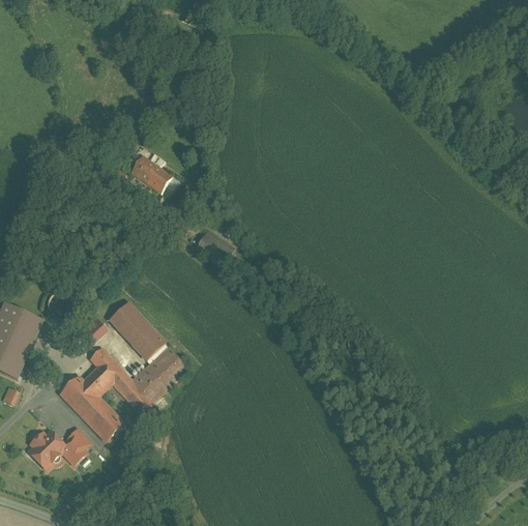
[(191,15),(179,10),(176,18),(187,22),(191,15)]
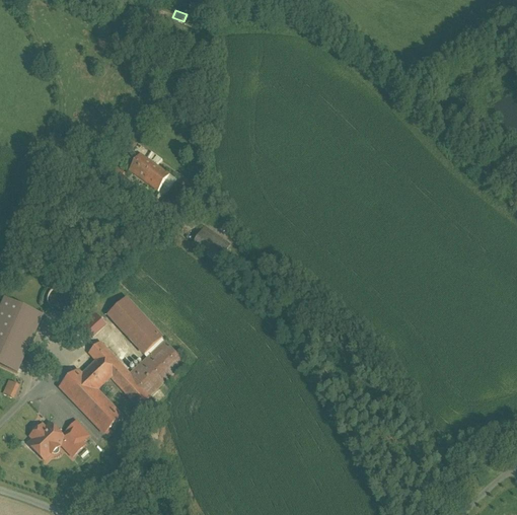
[(168,173),(139,152),(128,168),(157,189),(168,173)]
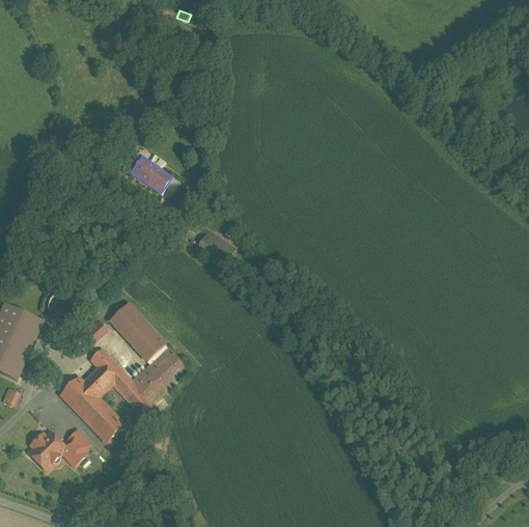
[(182,226),(173,220),(168,227),(177,233),(182,226)]
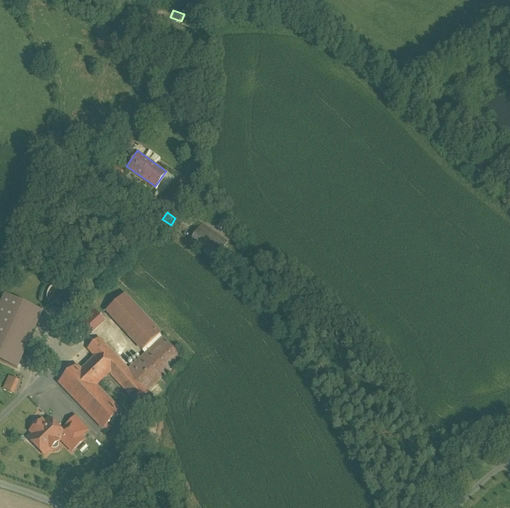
[(223,242),(198,225),(188,239),(214,256),(223,242)]
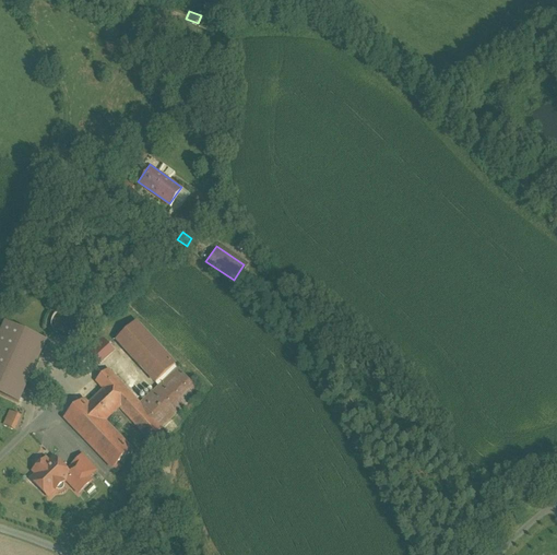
[(78,327),(79,320),(78,315),(74,310),(70,307),(63,306),(58,307),(54,310),(50,316),(49,321),(50,327),(54,331),(59,334),(64,335),(70,334),(74,331),(78,327)]
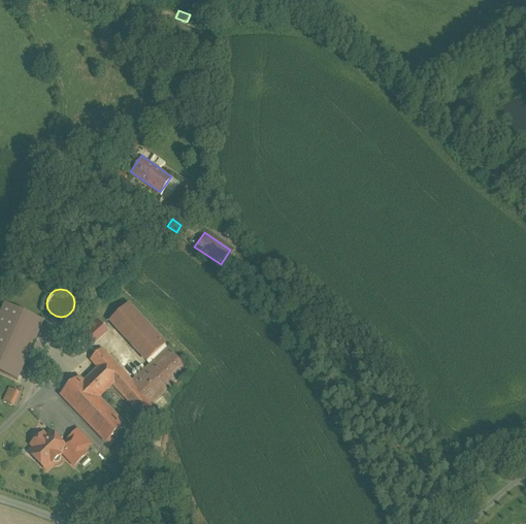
[(164,341),(127,301),(108,318),(145,359),(164,341)]
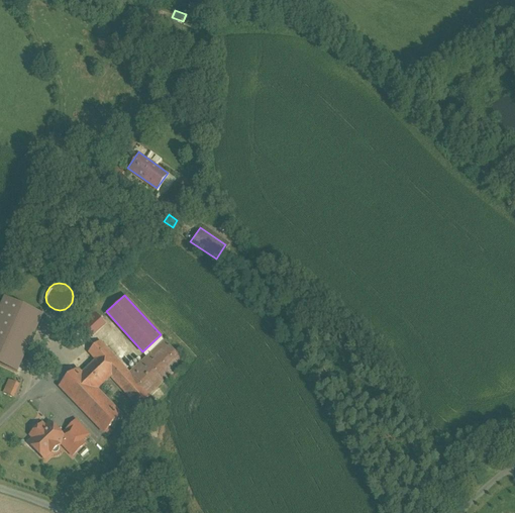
[(41,314),(4,297),(0,305),(0,363),(16,370),(41,314)]
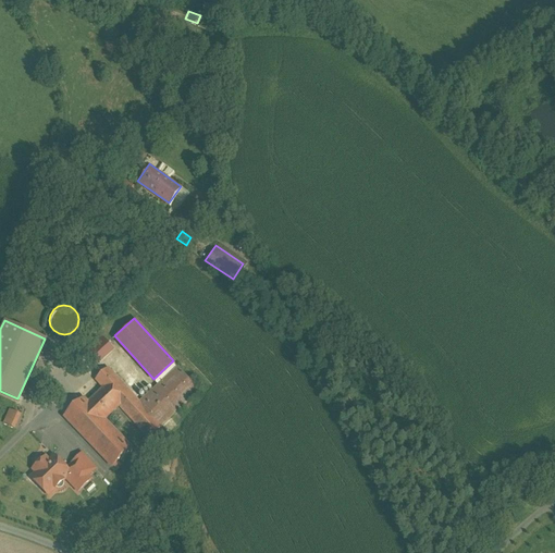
[(100,333),(81,351),(83,353),(87,358),(88,359),(108,342),(100,333)]
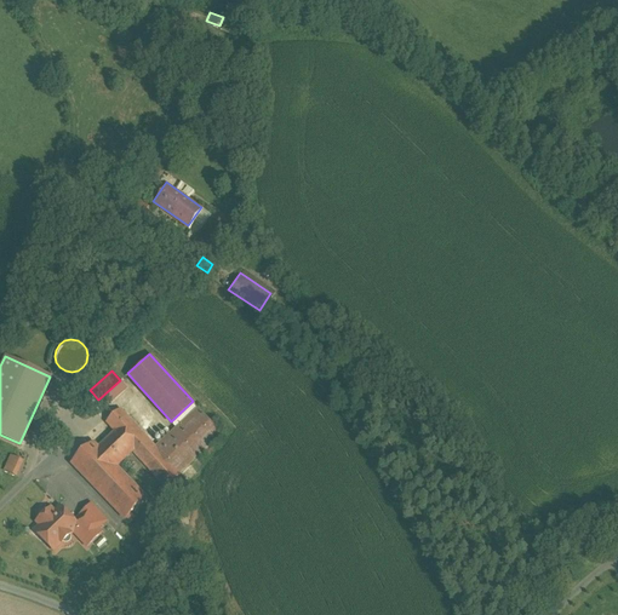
[(97,398),(92,392),(87,396),(93,402),(97,398)]
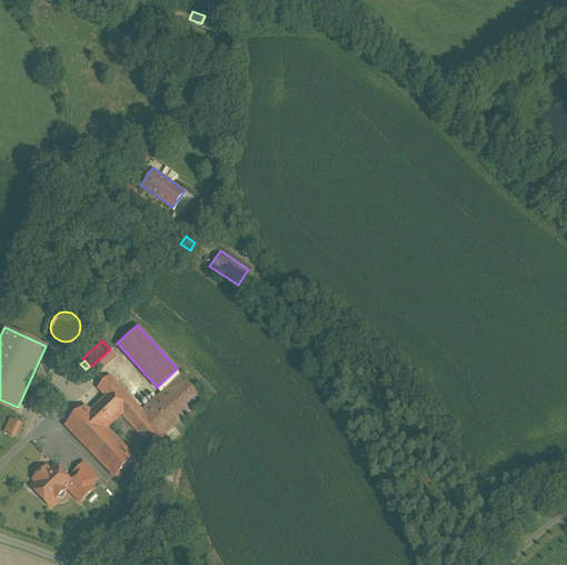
[(177,368),(157,387),(161,392),(180,373),(177,368)]
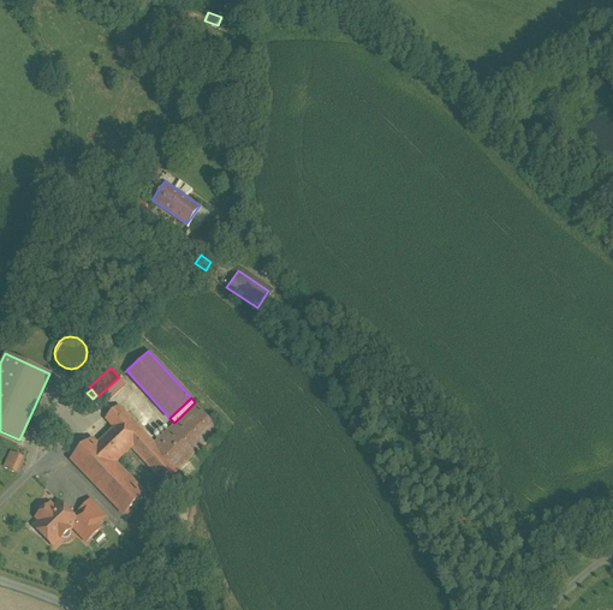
[(174,423),(153,442),(118,404),(103,416),(112,425),(95,441),(90,436),(69,456),(93,480),(114,460),(130,444),(170,489),(184,476),(176,466),(218,428),(195,402),(174,423)]
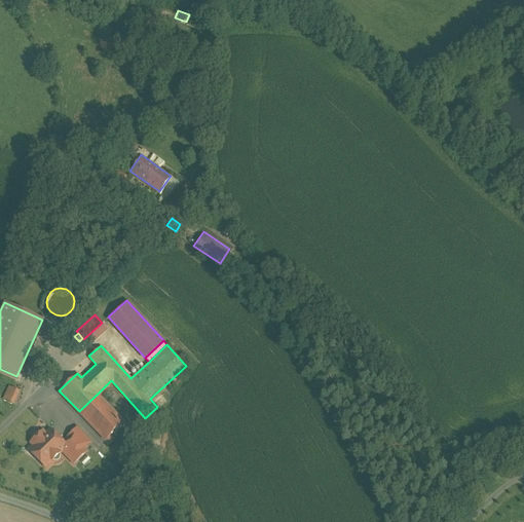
[(5,383),(0,393),(0,398),(10,403),(16,388),(5,383)]
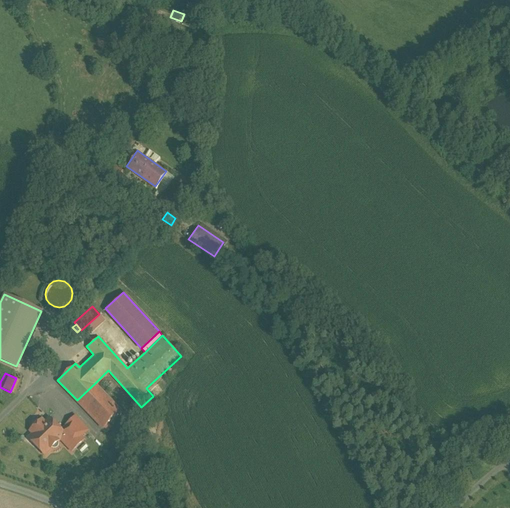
[(120,410),(95,383),(77,400),(102,427),(103,425),(105,428),(109,424),(107,422),(120,410)]
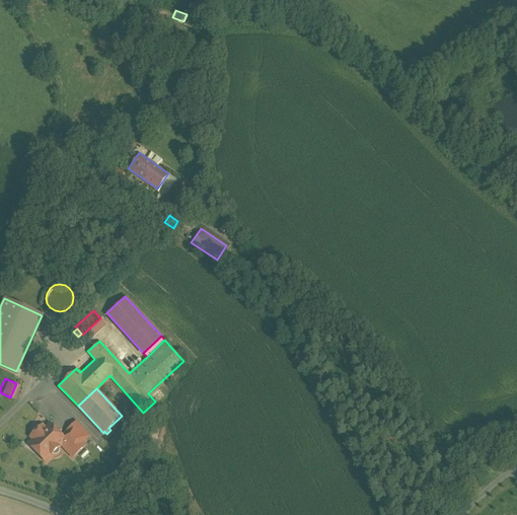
[(87,434),(75,421),(66,429),(67,430),(61,435),(65,438),(65,439),(60,443),(71,455),(83,443),(80,440),(87,434)]
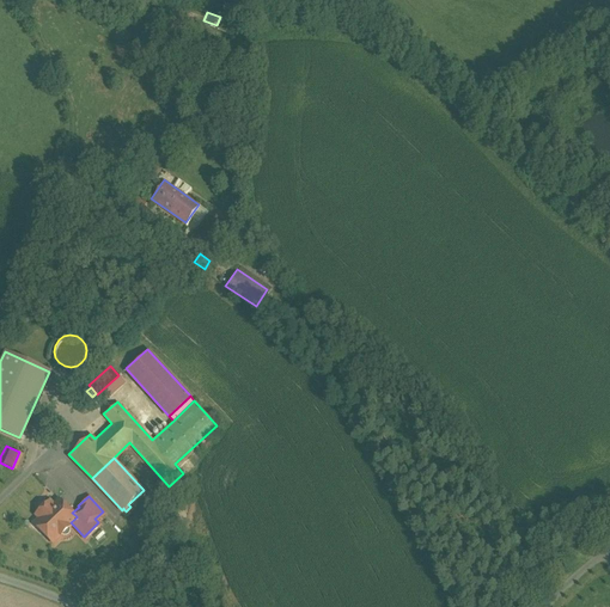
[(52,502),(49,498),(35,513),(37,516),(32,521),(52,540),(71,522),(77,516),(72,513),(58,497),(52,502)]
